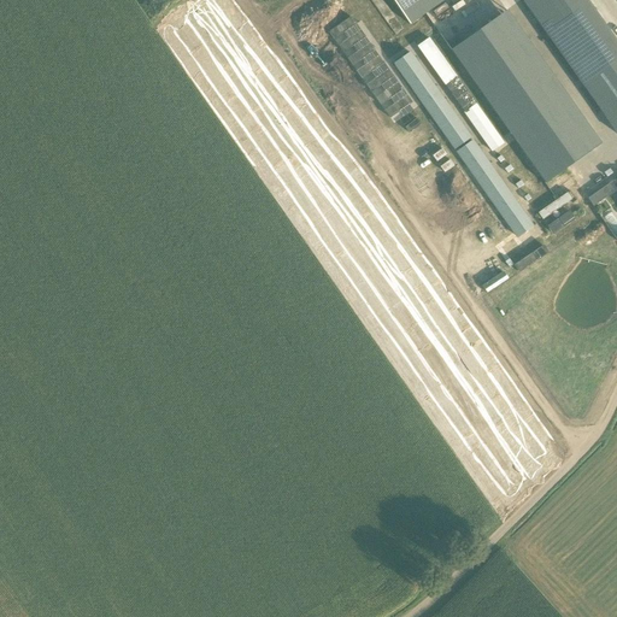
[(392,0),(410,24),(444,0),(392,0)]
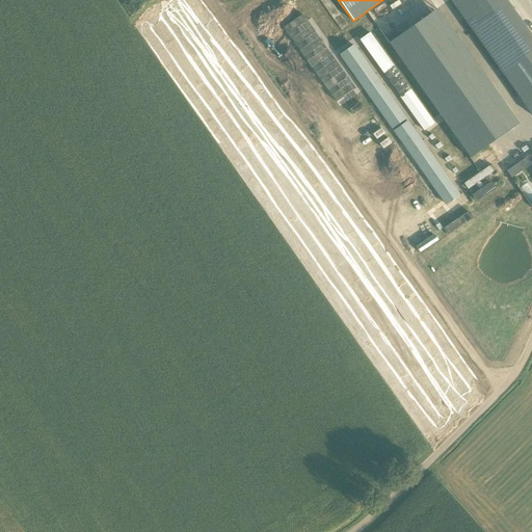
[(531,36),(506,0),(450,0),(502,73),(531,115),(531,36)]
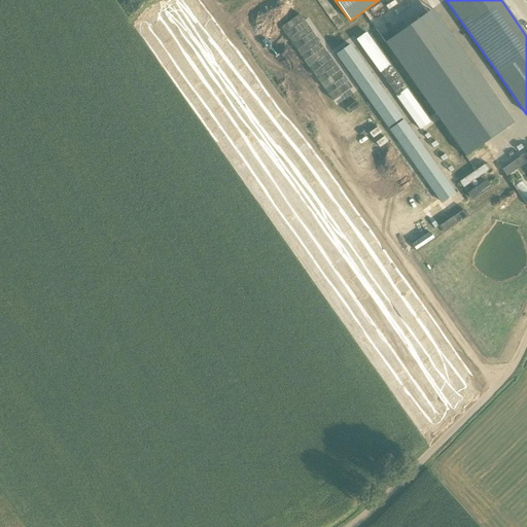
[(432,9),(385,42),(436,115),(465,156),(514,123),(485,82),(462,51),(432,9)]
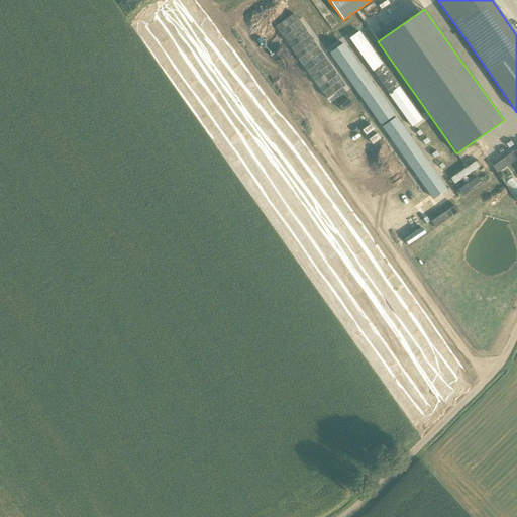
[(344,42),(329,54),(342,72),(357,61),(344,42)]
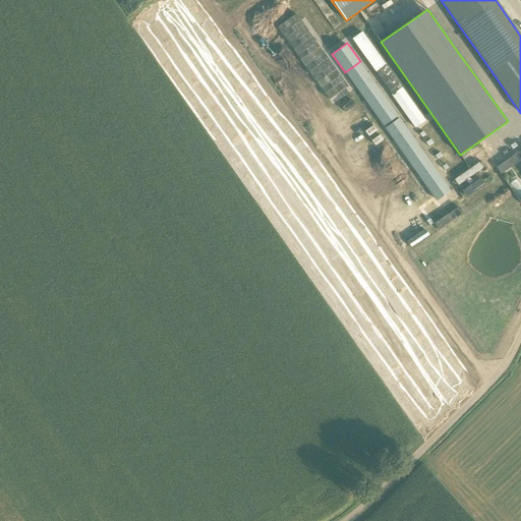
[(345,72),(358,90),(372,79),(360,61),(345,72)]
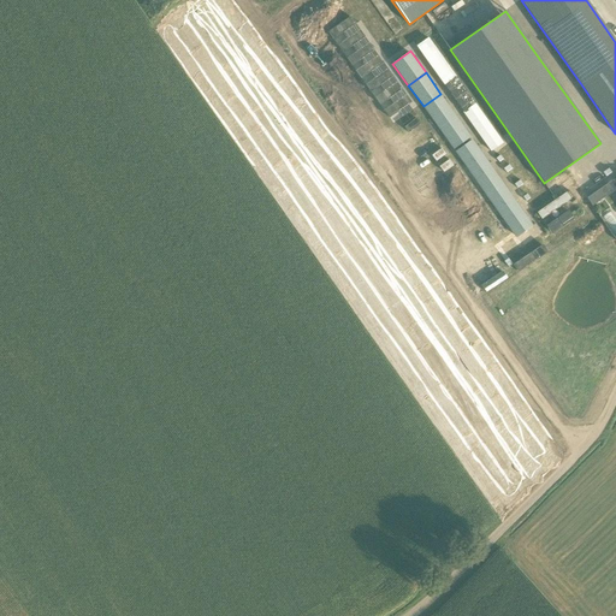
[(440,94),(424,106),(438,128),(456,116),(440,94)]
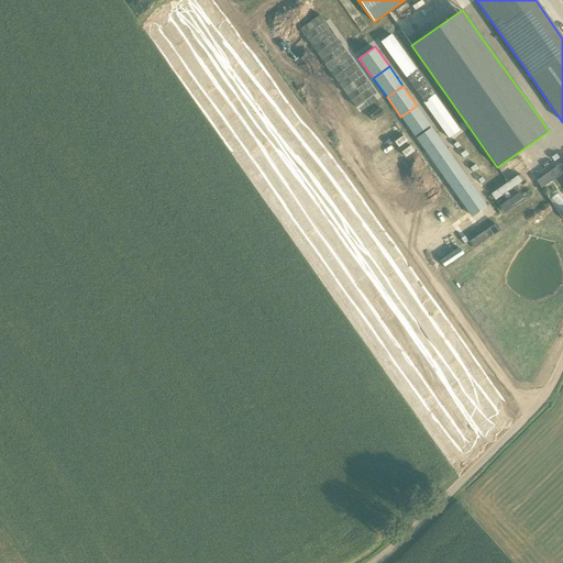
[(417,106),(400,117),(415,136),(431,125),(417,106)]
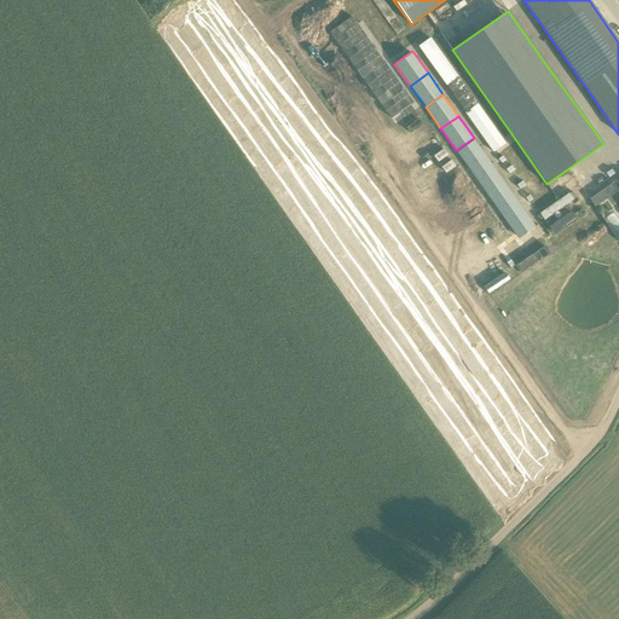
[(417,119),(406,128),(411,134),(422,125),(417,119)]
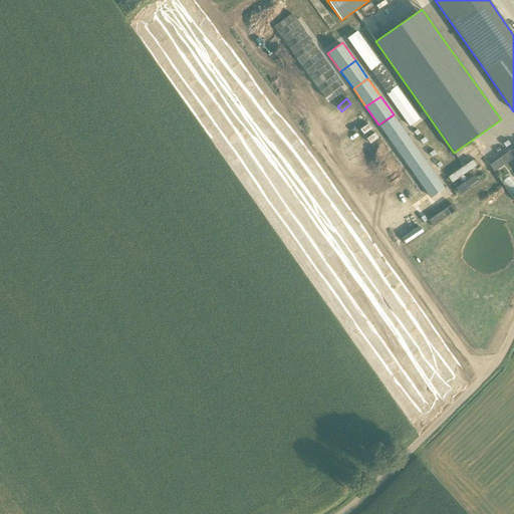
[(393,145),(407,134),(395,116),(379,127),(393,145)]
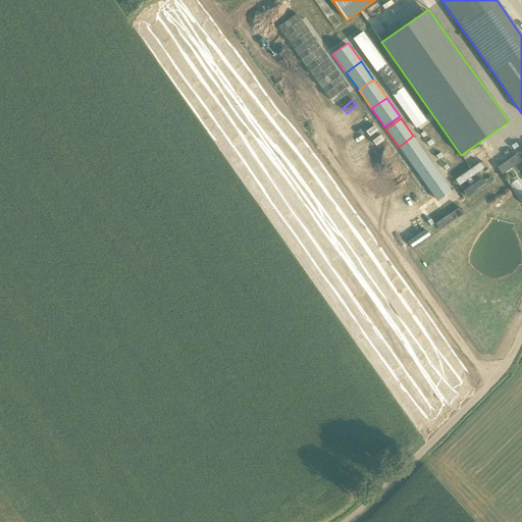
[(413,136),(399,147),(411,165),(426,154),(413,136)]
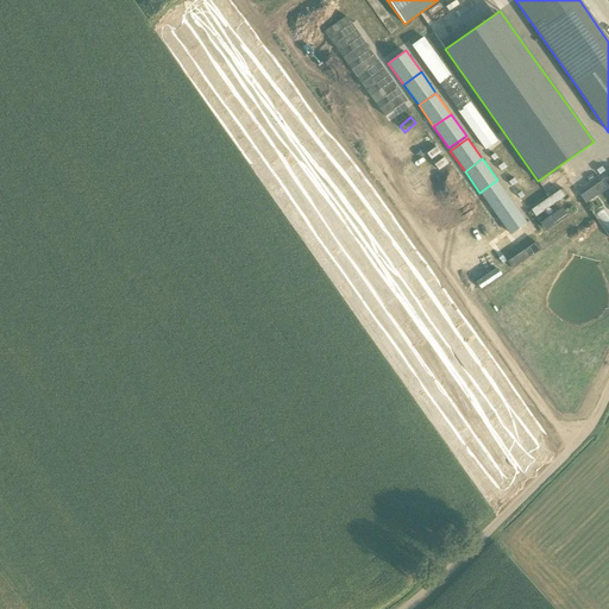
[(497,180),(479,193),(495,214),(512,201),(497,180)]
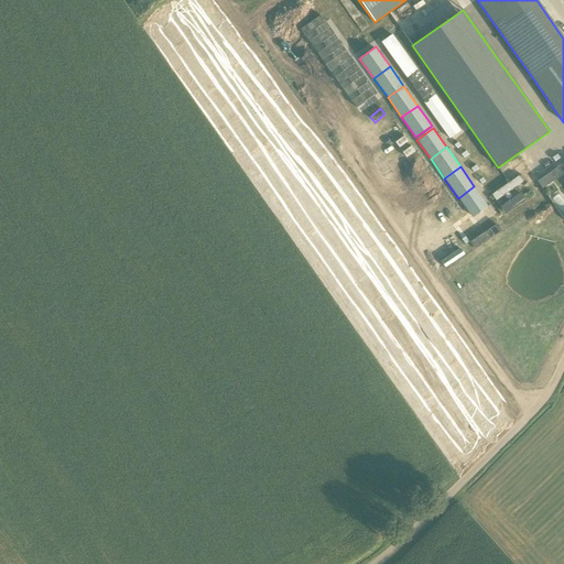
[(517,186),(524,182),(520,175),(492,193),(506,214),(527,202),(517,186)]
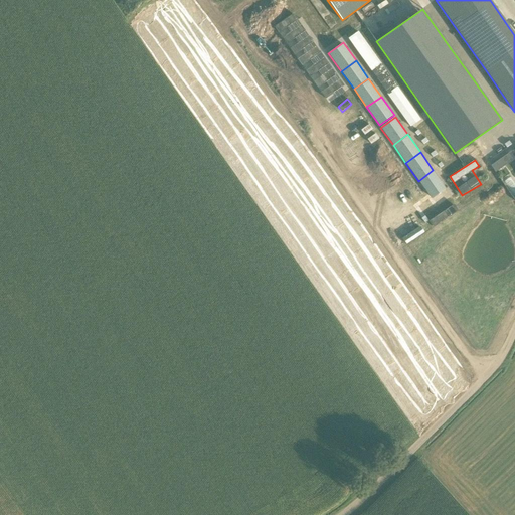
[(418,181),(432,199),(446,188),(433,170),(418,181)]
